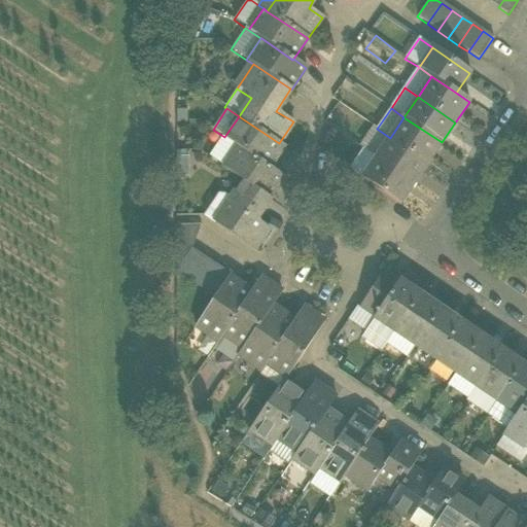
[(223,138),(238,147),(239,146),(269,167),(284,146),(279,143),(239,116),(224,137),(223,138)]
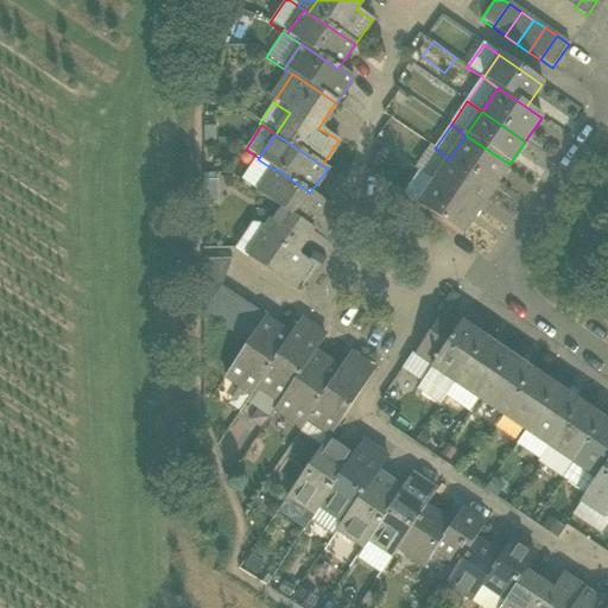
[(466,135),(450,159),(493,188),(510,164),(466,135)]
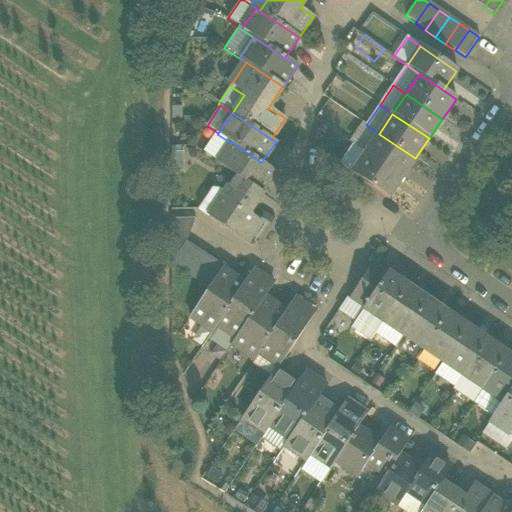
[(365,154),(379,134),(366,125),(362,123),(349,143),(352,144),(365,154)]
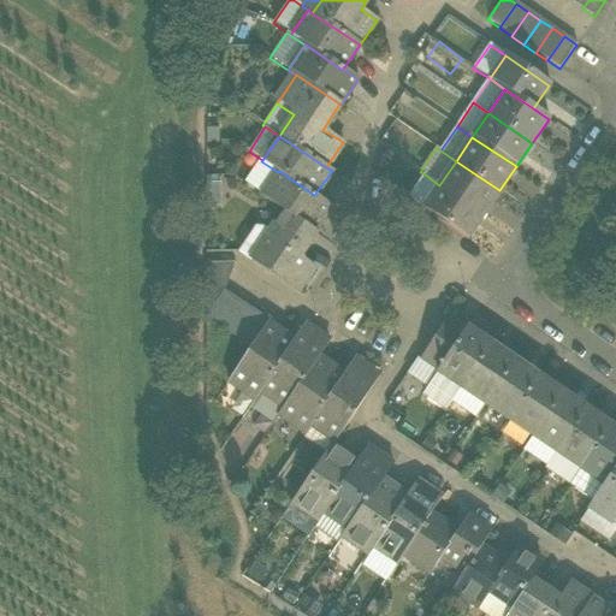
[(456,161),(439,185),(484,214),(499,190),(456,161)]
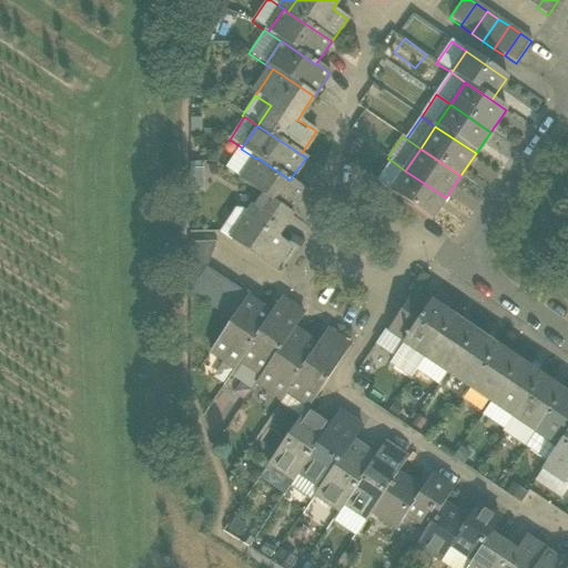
[(305,190),(290,180),(257,158),(256,159),(241,182),(262,195),(290,214),(305,190)]
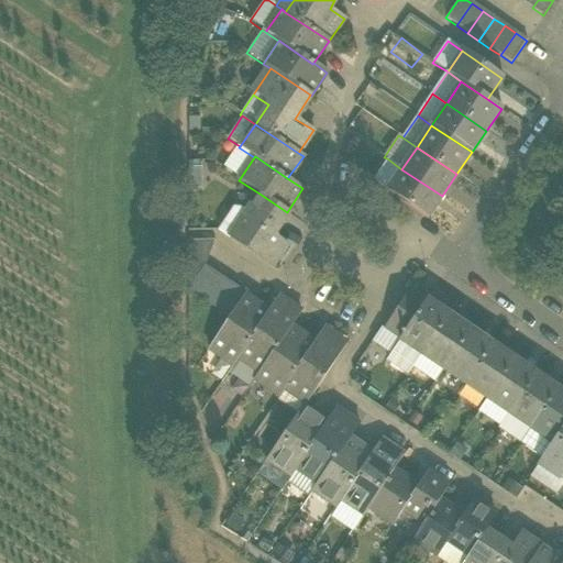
[(387,191),(401,169),(387,158),(373,181),(387,191)]
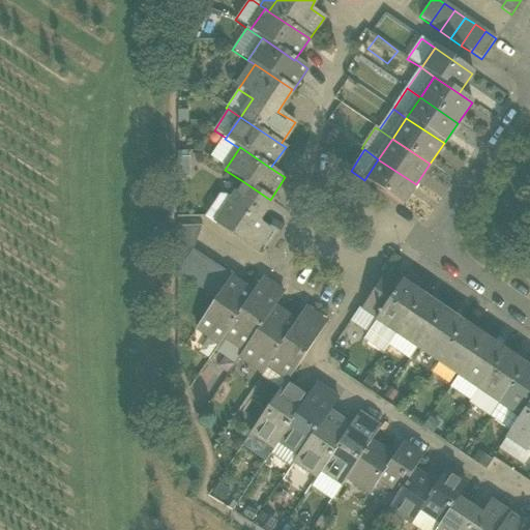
[(190,158),(177,157),(177,181),(190,181),(190,158)]
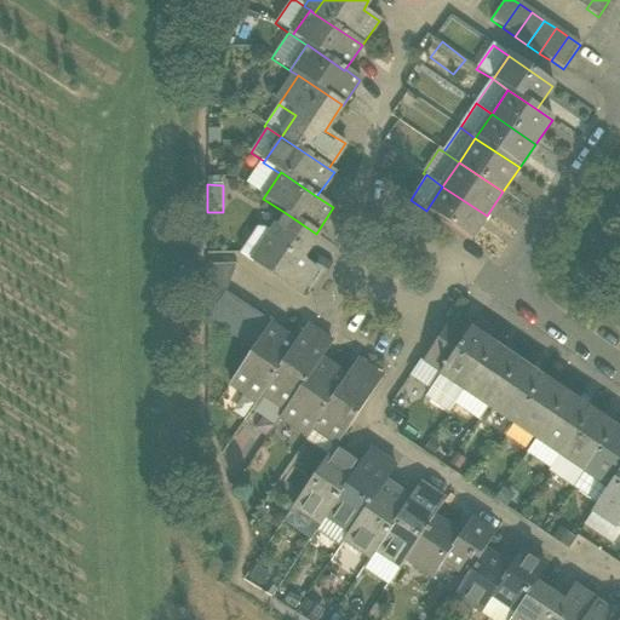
[(470,240),(487,216),(442,187),(426,211),(470,240)]
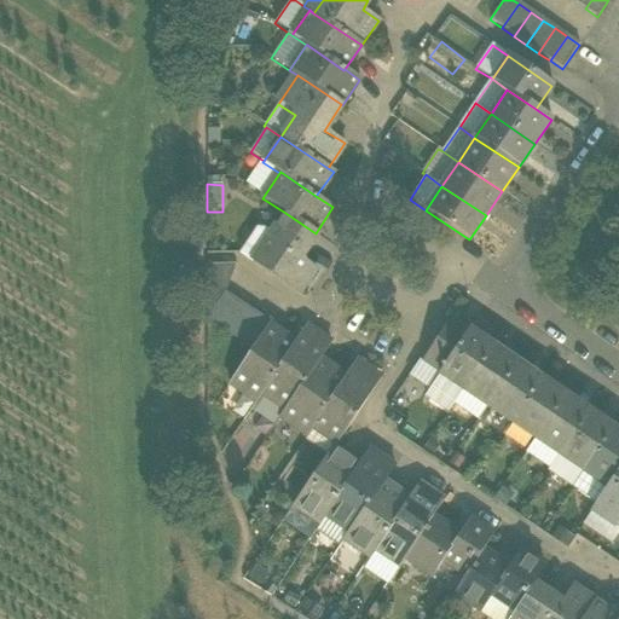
[(300,239),(308,246),(316,233),(285,213),(276,226),(299,242),(300,239)]
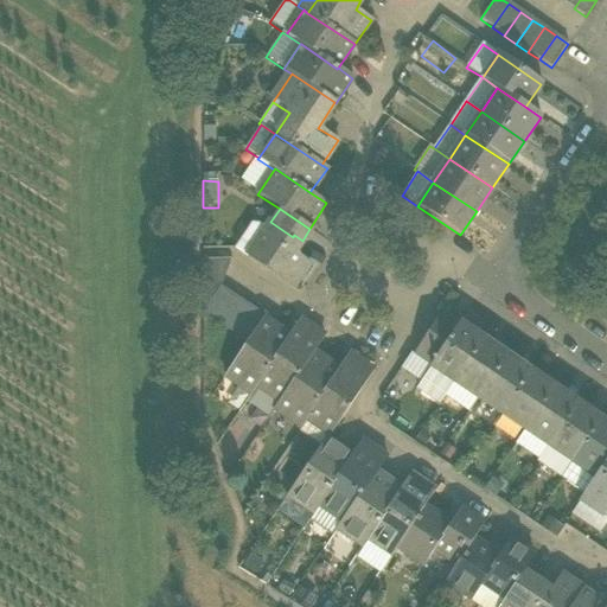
[(235,249),(293,288),(310,263),(294,253),(302,241),(294,235),(293,237),(270,222),(268,227),(251,224),(235,249)]
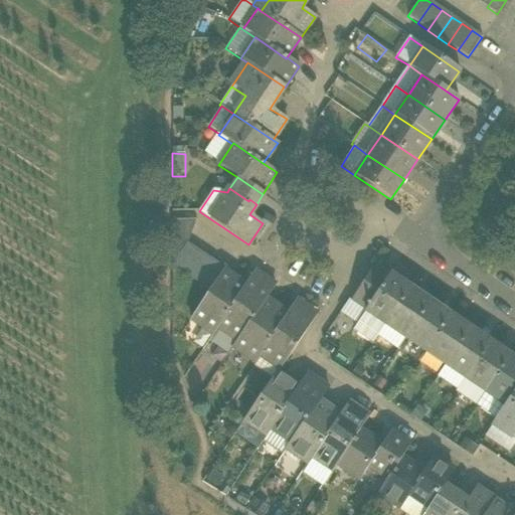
[(186,242),(196,220),(172,220),(172,266),(186,242)]
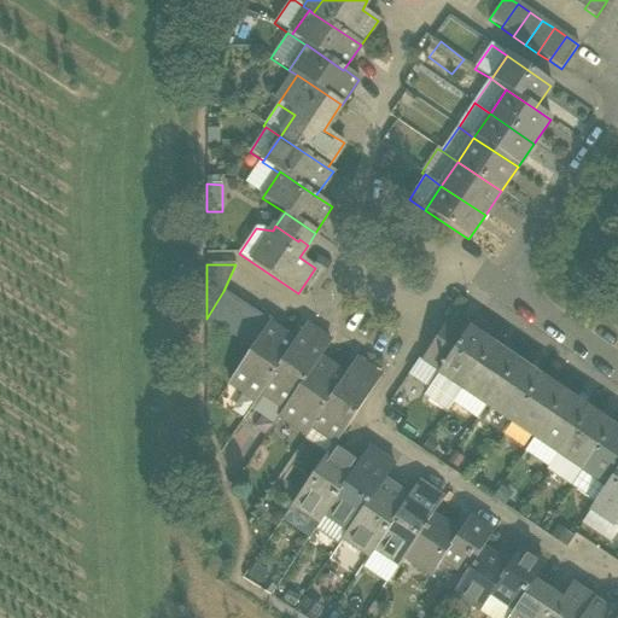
[(240,342),(251,349),(268,325),(269,322),(223,291),(207,319),(240,342)]
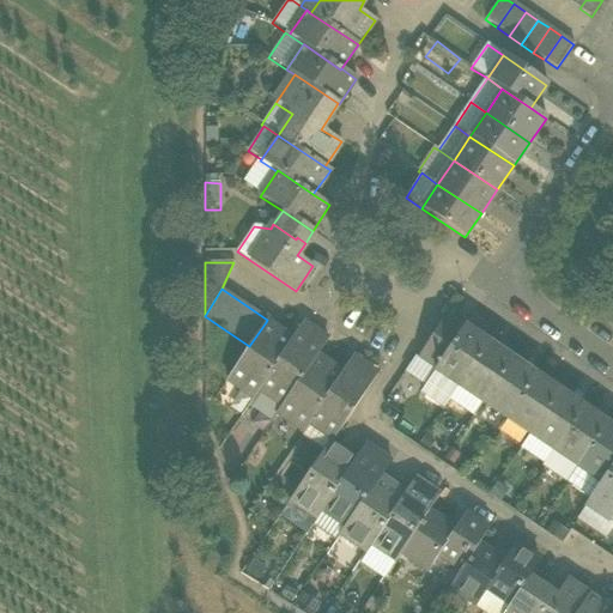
[(435,368),(436,369),(463,327),(447,316),(419,358),(435,368)]
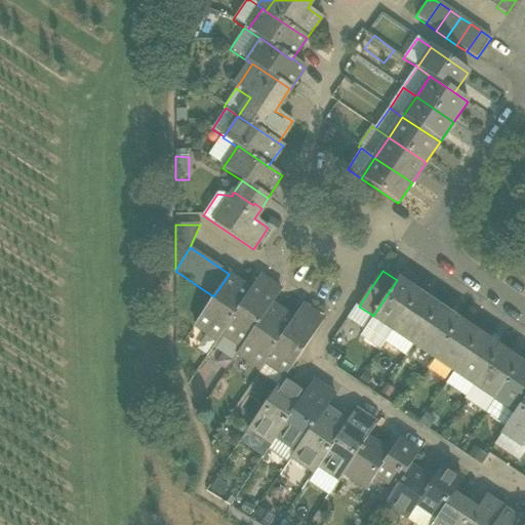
[(217,340),(221,334),(242,304),(235,299),(244,287),(228,276),(213,296),(194,325),(217,340)]
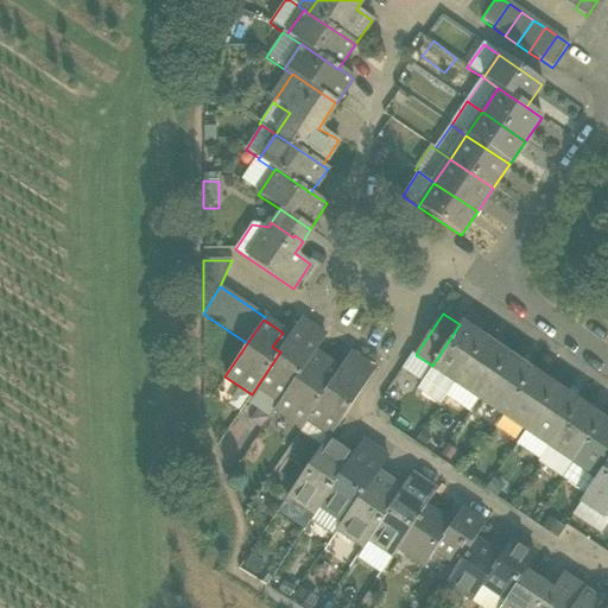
[(257,387),(280,403),(314,353),(324,337),(299,321),(289,336),(283,333),(272,347),(280,352),(257,387)]
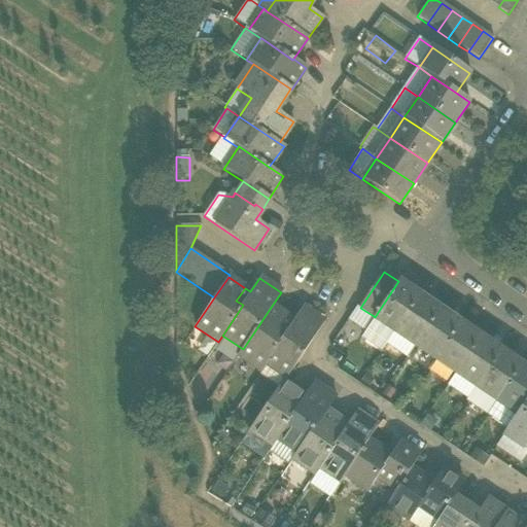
[(375,318),(394,331),(420,294),(398,280),(398,281),(375,317),(374,318),(375,318)]
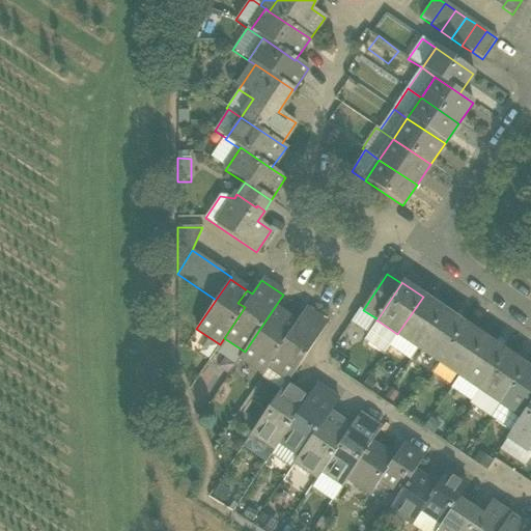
[(397,334),(418,348),(444,310),(423,297),(397,334)]
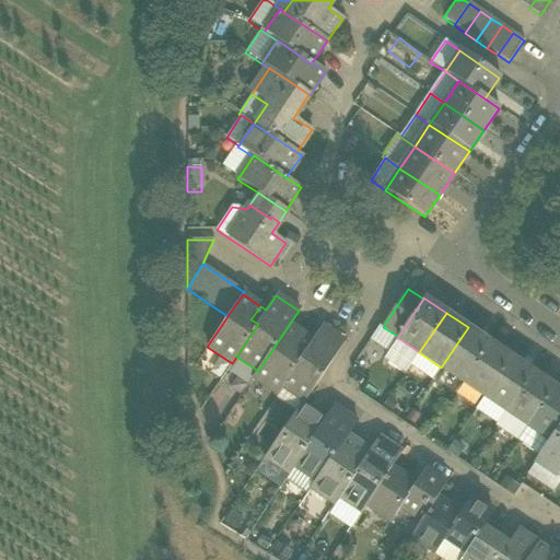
[(278,394),(282,387),(304,356),(296,350),(305,337),(289,325),(258,371),(254,378),(278,394)]
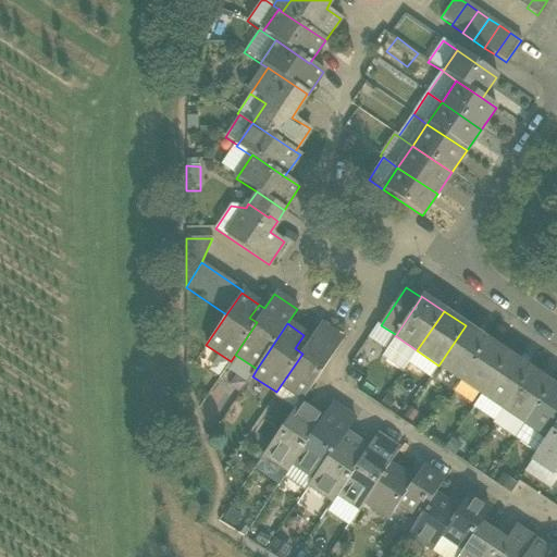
[(395,334),(381,325),(379,323),(369,338),(385,349),(395,334)]
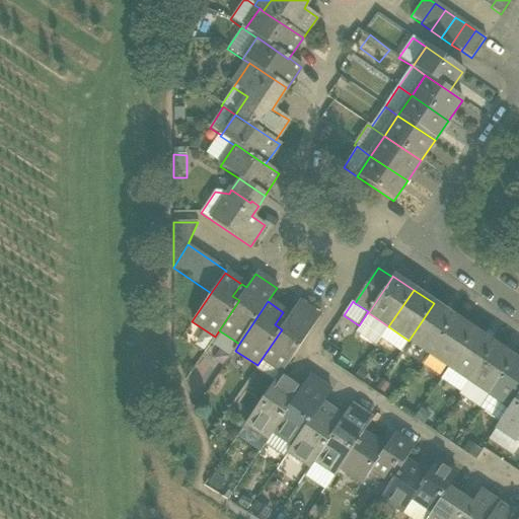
[(289,316),(283,312),(275,324),(282,329),(262,359),(283,373),(320,317),(299,302),(289,316)]
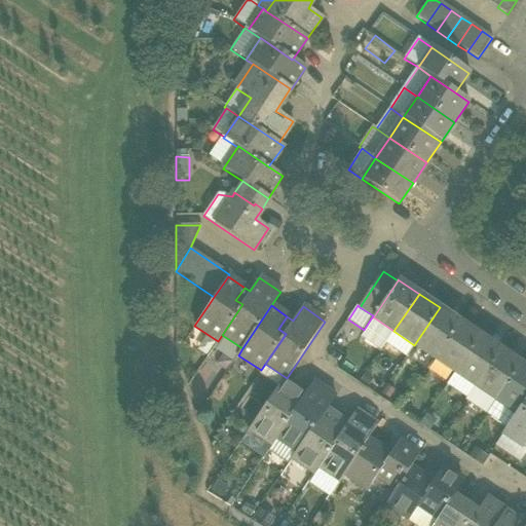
[(414,345),(435,359),(459,322),(440,307),(414,345)]
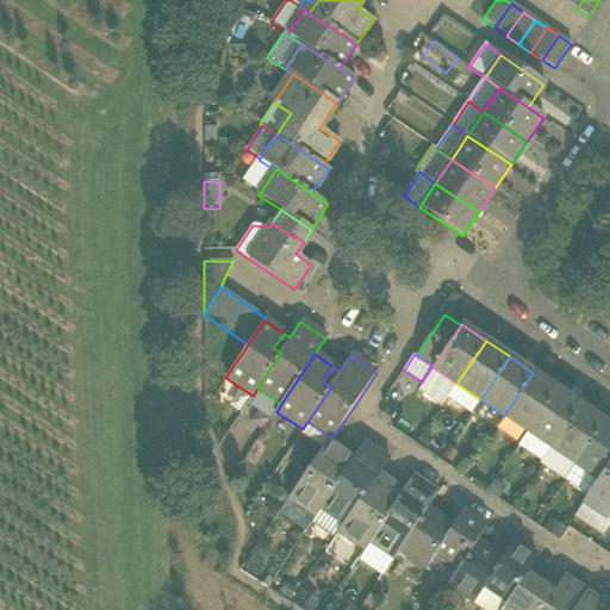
[(456,384),(434,368),(418,391),(441,406),(447,398),(456,384)]
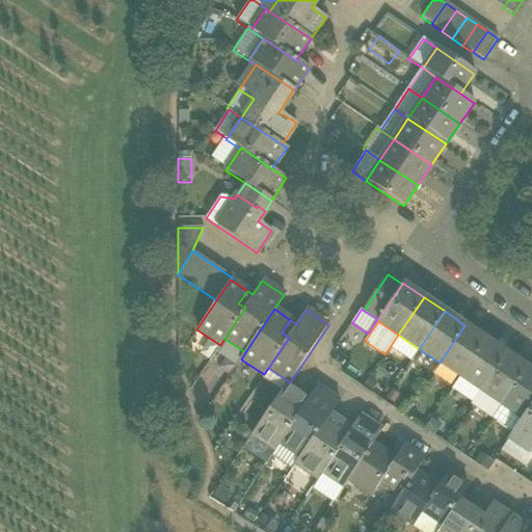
[(440,363),(460,377),(485,339),(464,325),(440,363)]
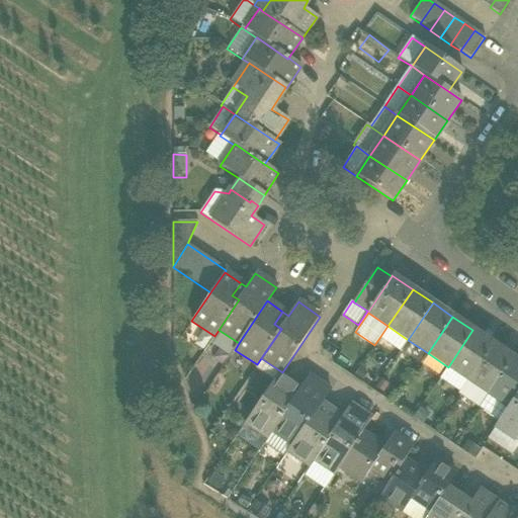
[(408,340),(387,326),(379,338),(400,352),(408,340)]
